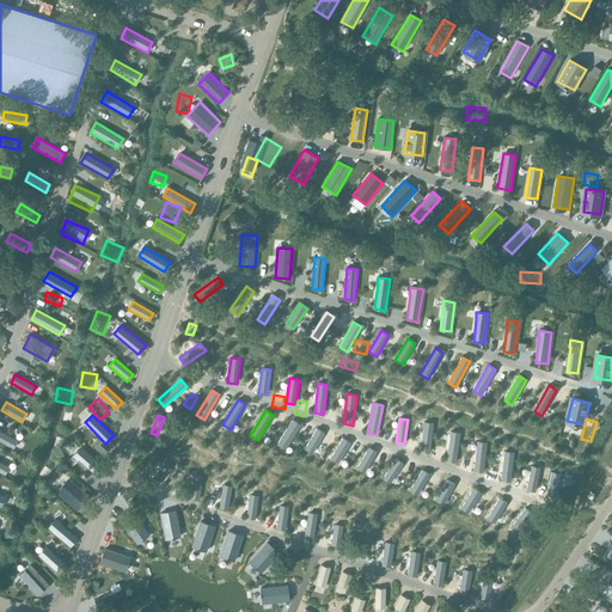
[(293,420),(277,445),(286,450),(300,424),(293,420)]
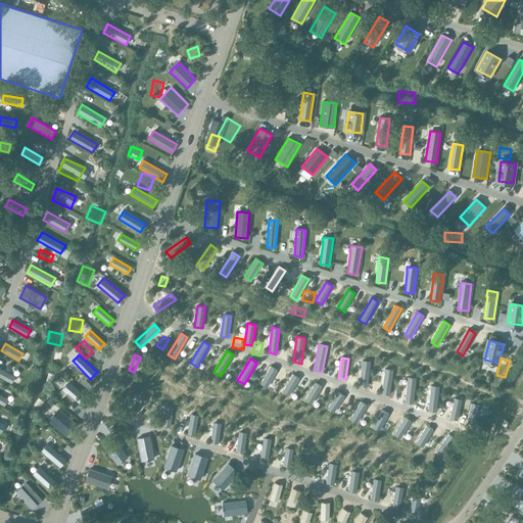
[(363,361),(360,386),(367,387),(370,362),(363,361)]
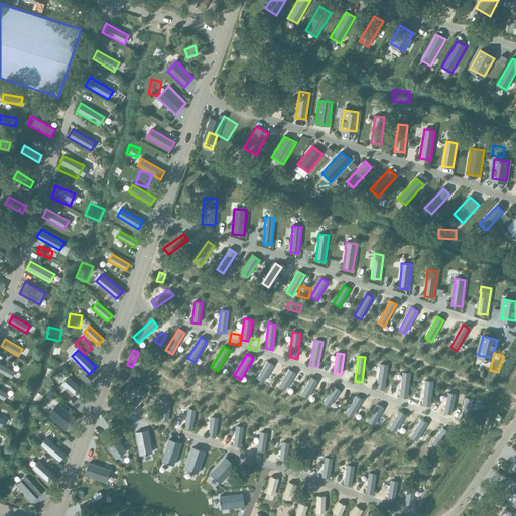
[(39,368),(55,374),(58,366),(42,360),(39,368)]
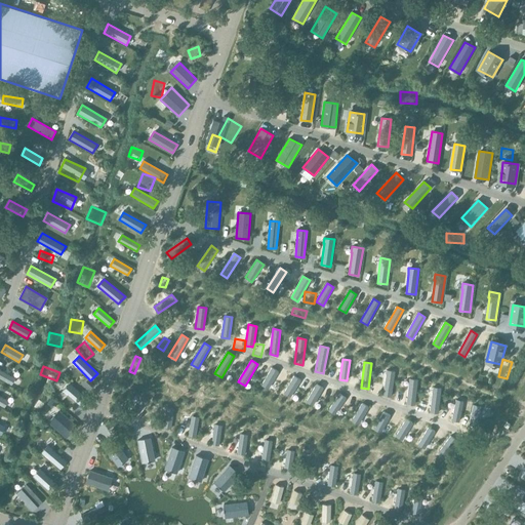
[(160,382),(163,369),(151,367),(148,380),(160,382)]
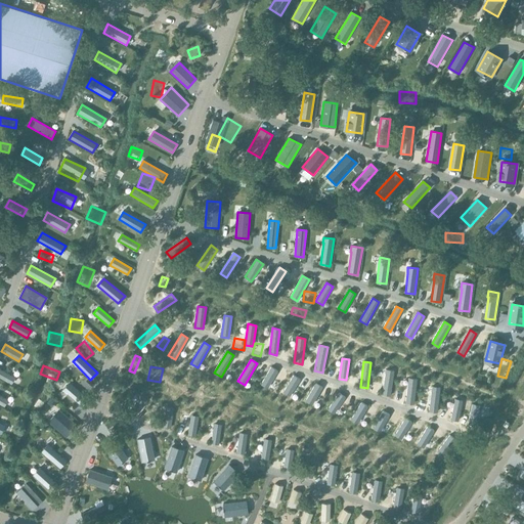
[(271,367),(261,384),(267,388),(277,372),(271,367)]
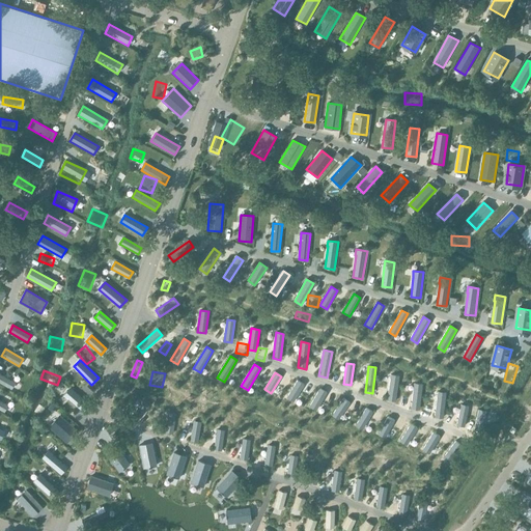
[(0,373),(0,383),(11,390),(16,383),(0,373)]
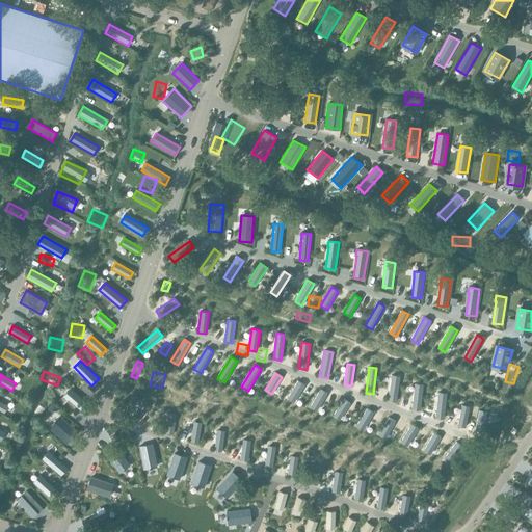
[(391,375),(388,400),(396,402),(399,376),(391,375)]
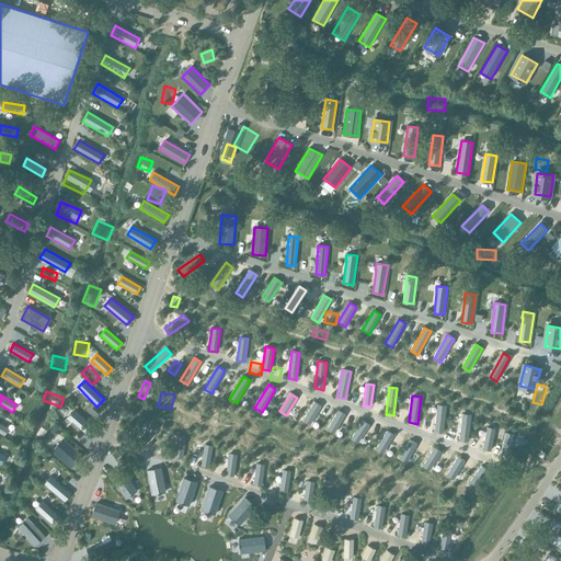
[(315,402),(302,421),(310,424),(321,407),(315,402)]
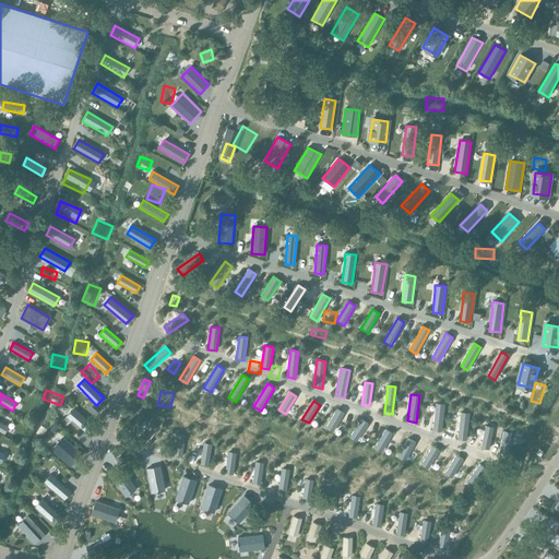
[(436,403),(432,430),(441,431),(444,404),(436,403)]
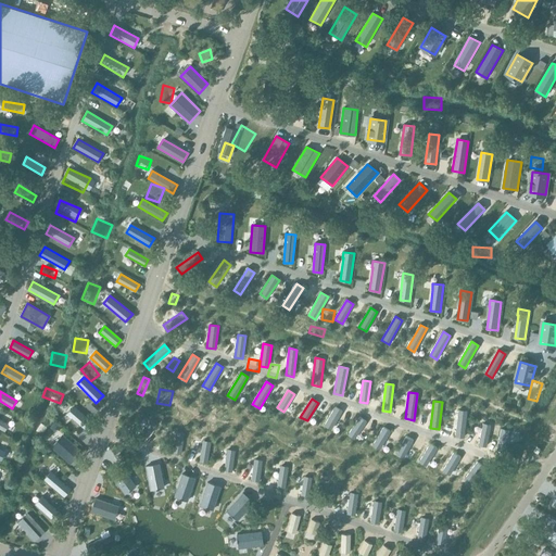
[(73,406),(66,413),(87,431),(93,424),(73,406)]
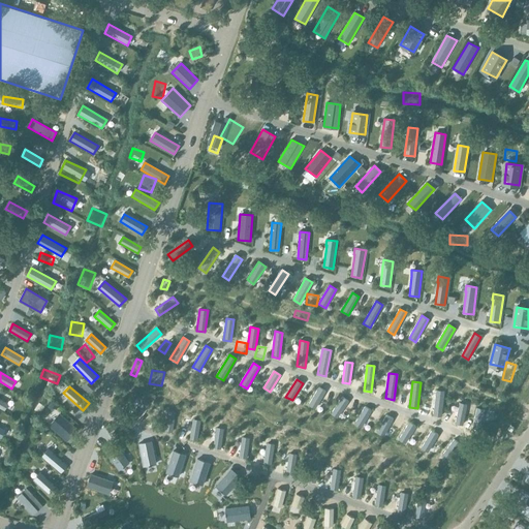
[(496,386),(488,403),(495,407),(504,391),(496,386)]
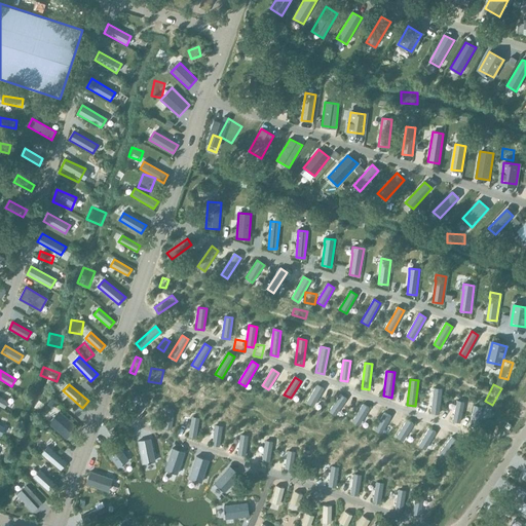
[(317,385),(306,403),(313,407),(324,389),(317,385)]
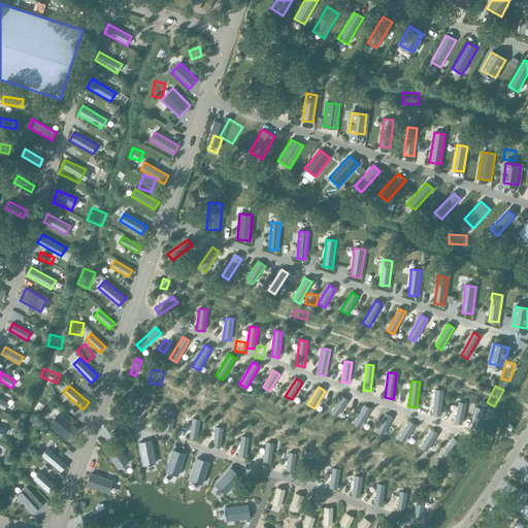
[(435,389),(432,415),(439,416),(442,391),(435,389)]
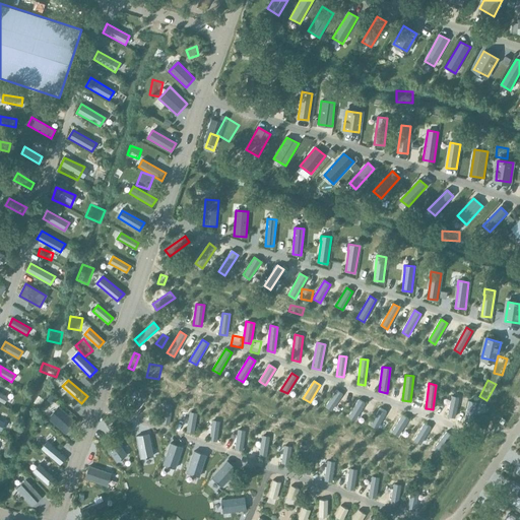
[(335,390),(325,406),(332,410),(342,394),(335,390)]
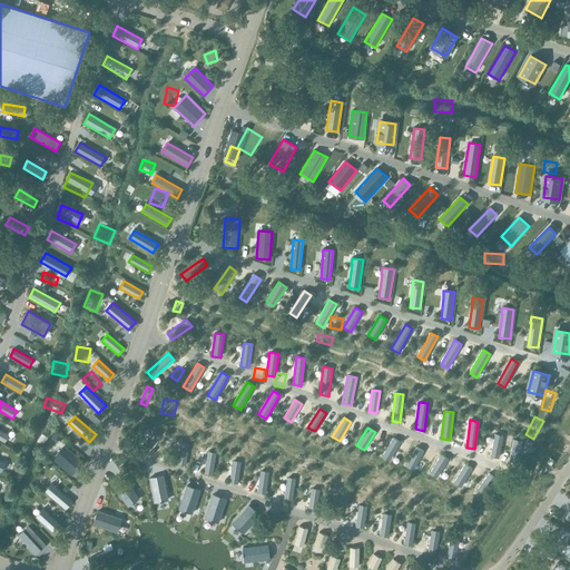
[(154,430),(139,448),(146,453),(160,435),(154,430)]
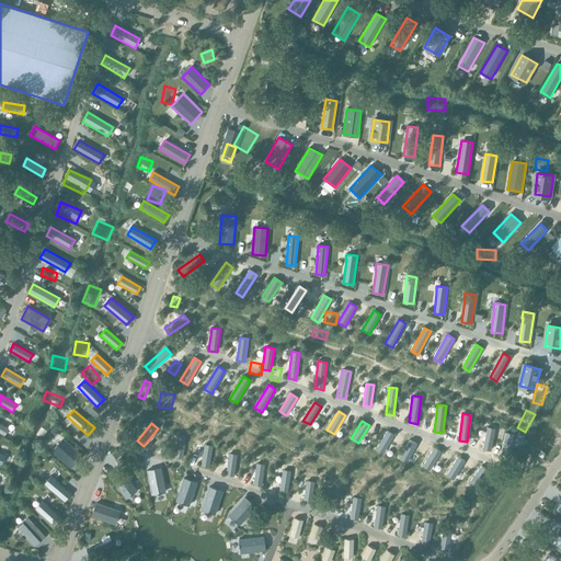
[(24,427),(21,433),(37,439),(41,433),(24,427)]
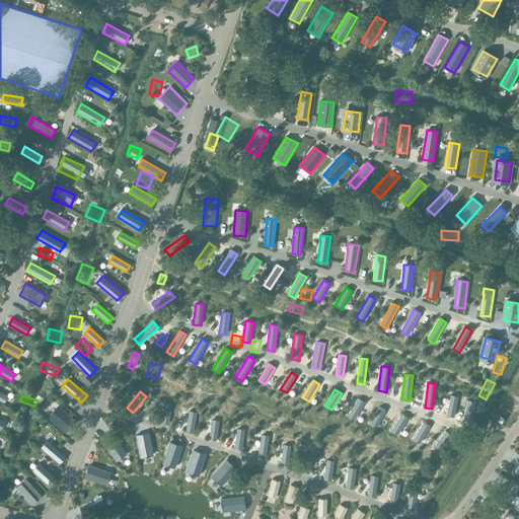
[(450,395),(446,416),(454,418),(458,396),(450,395)]
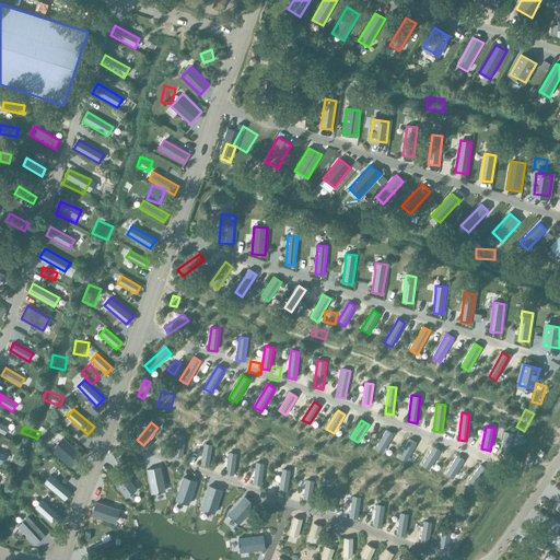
[(386,430),(375,448),(383,453),(394,434),(386,430)]
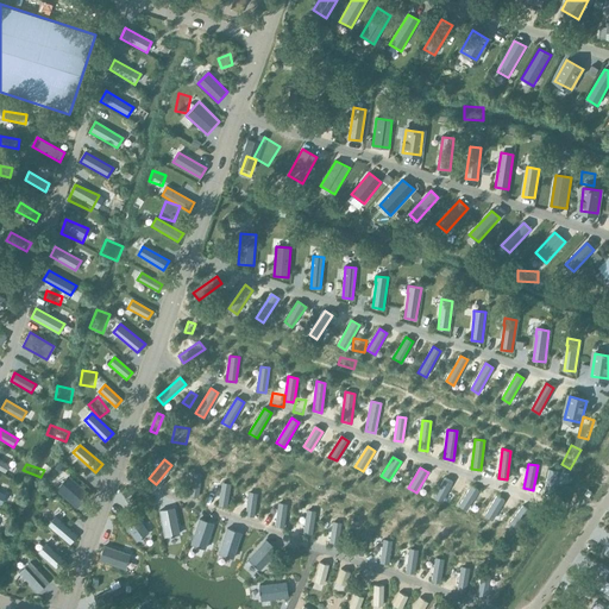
[(548,470),(544,494),(552,496),(557,471),(548,470)]
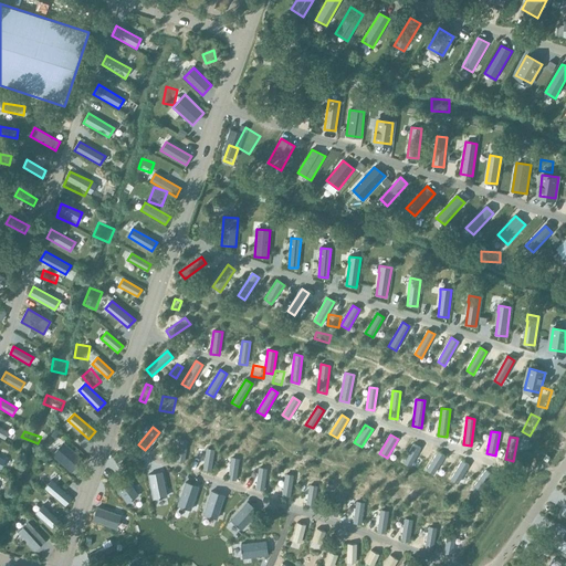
[(179,439),(176,461),(184,462),(188,440),(179,439)]
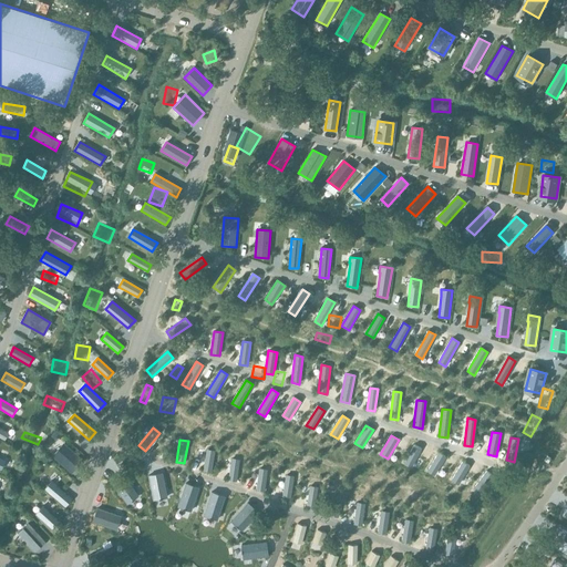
[(63,443),(52,456),(72,473),(83,460),(63,443)]
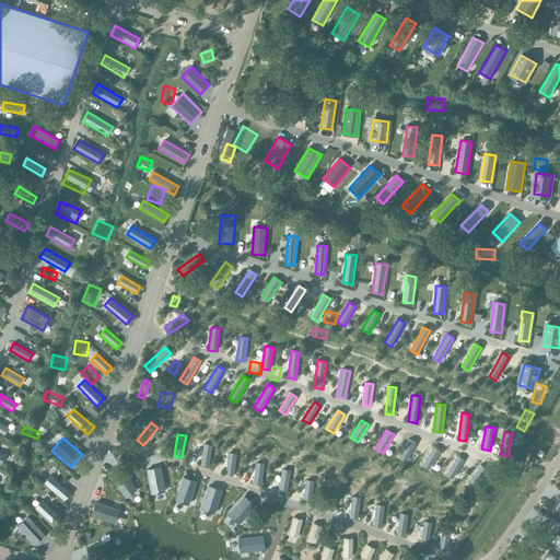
[(409,440),(398,458),(406,463),(417,444),(409,440)]
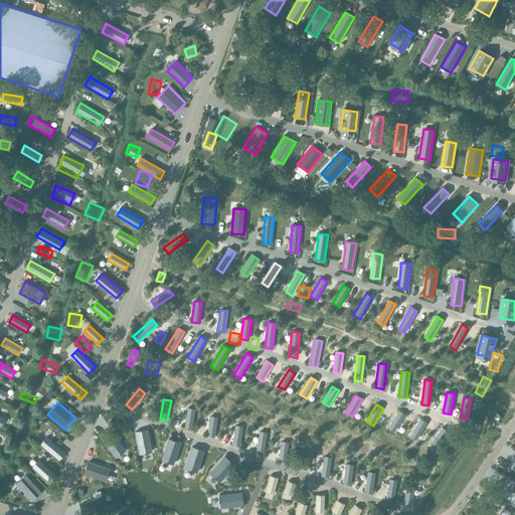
[(187,408),(184,427),(192,430),(195,409),(187,408)]
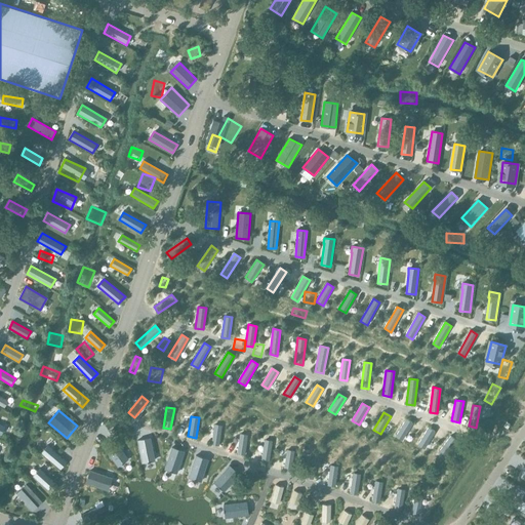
[(231,416),(228,422),(234,426),(237,420),(231,416)]
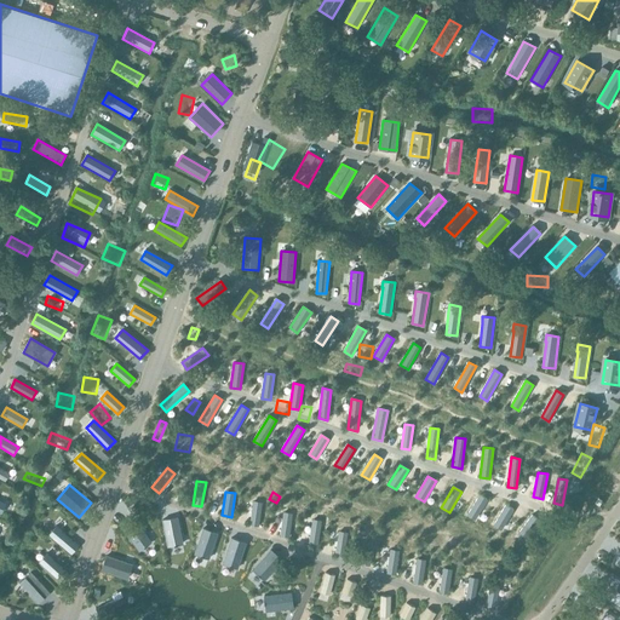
[(480,495),(468,515),(475,520),(487,500),(480,495)]
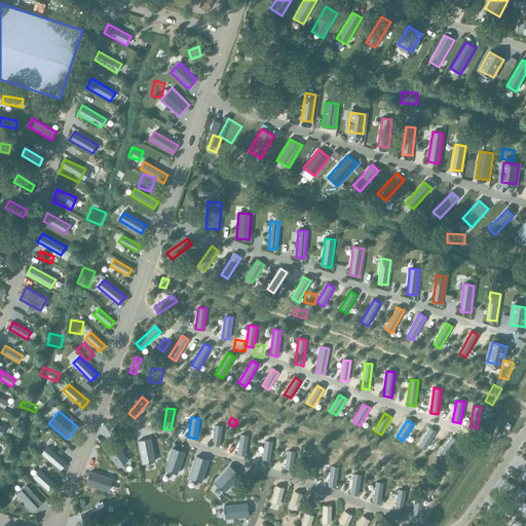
[(300,434),(306,436),(310,425),(304,423),(300,434)]
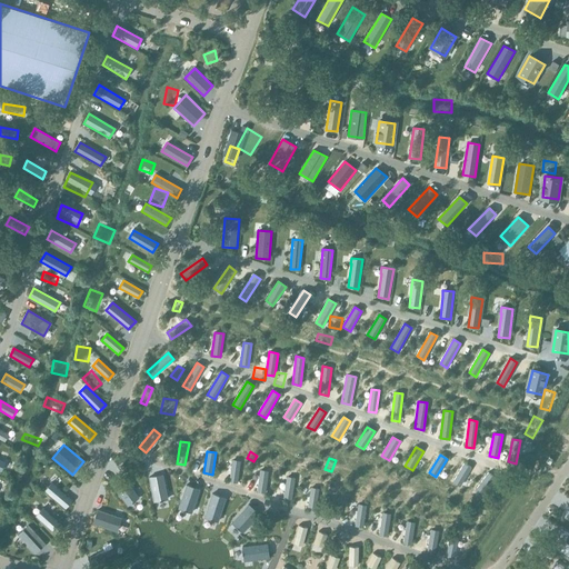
[(232,460),(229,481),(237,483),(240,461),(232,460)]
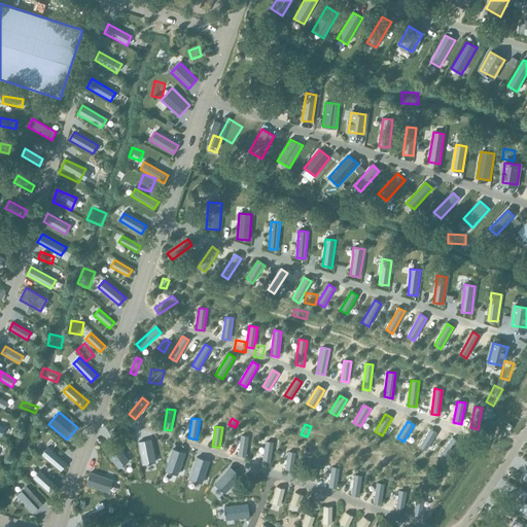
[(410,442),(419,445),(424,429),(414,426),(410,442)]
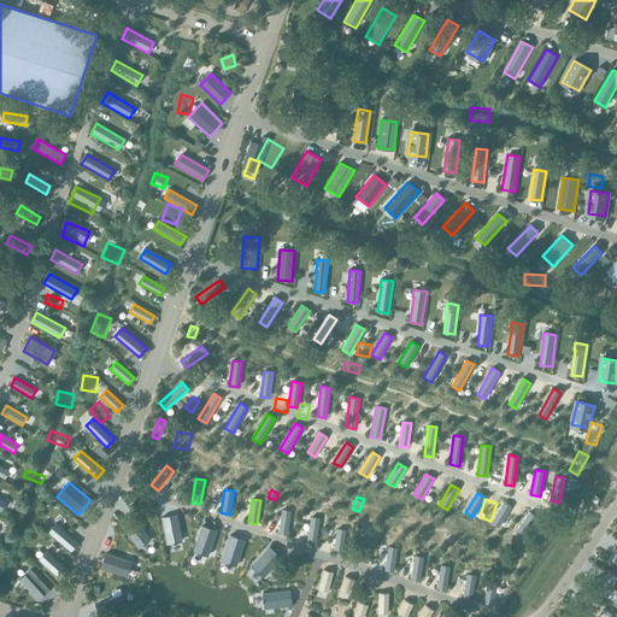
[(504,503),(492,523),(499,528),(511,507),(504,503)]
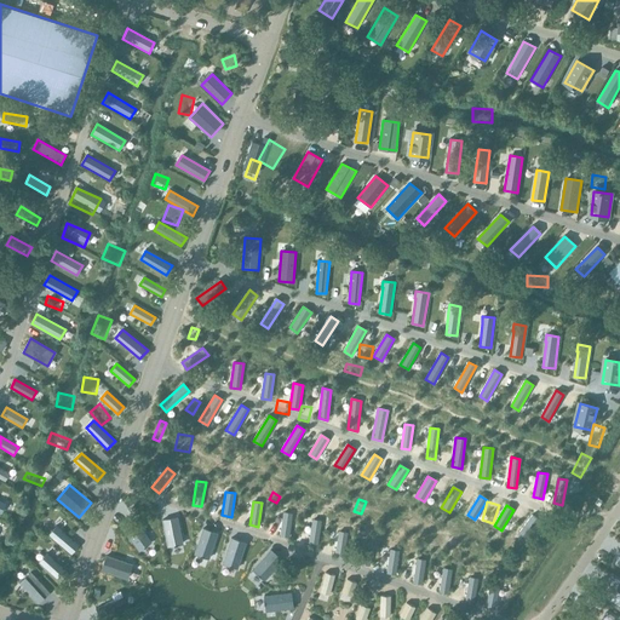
[(283,512),(280,537),(288,538),(293,514),(283,512)]
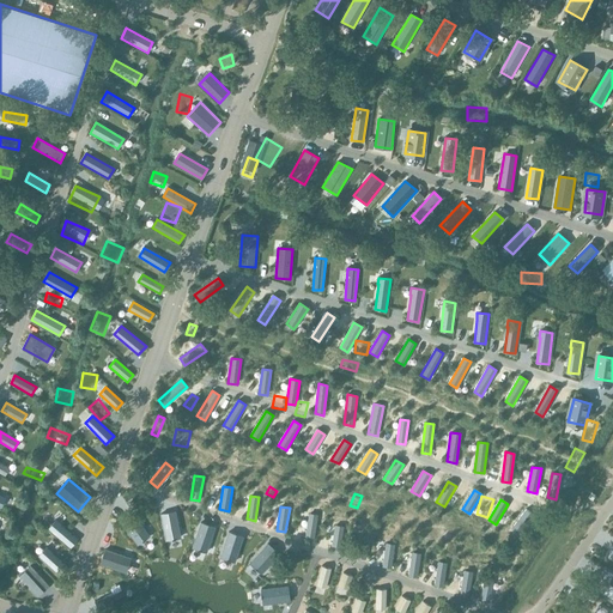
[(526,510),(511,528),(519,534),(533,515),(526,510)]
